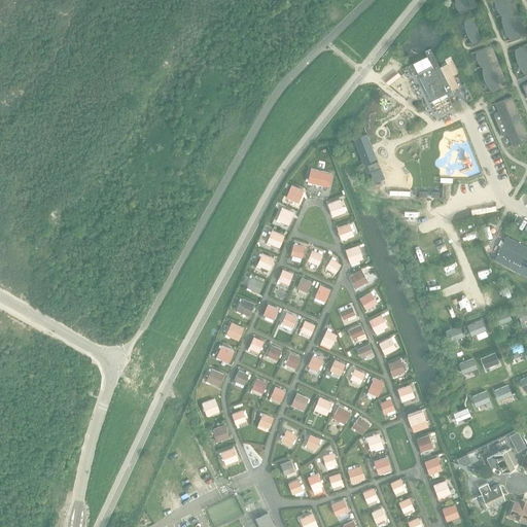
[(473,0),(454,0),(455,2),(455,6),(458,10),(461,12),(477,7),(473,0)]
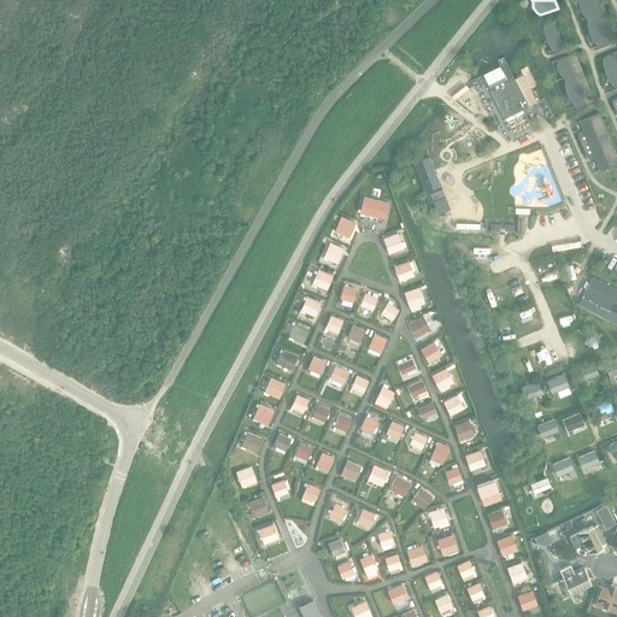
[(600,0),(580,0),(587,18),(605,10),(600,0)]
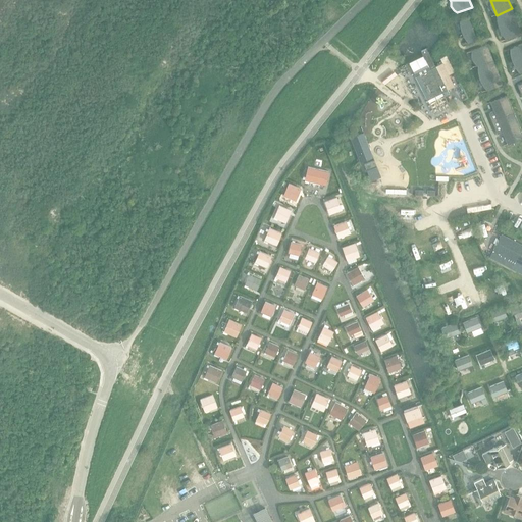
[(512,8),(497,15),(506,40),(521,34),(512,8)]
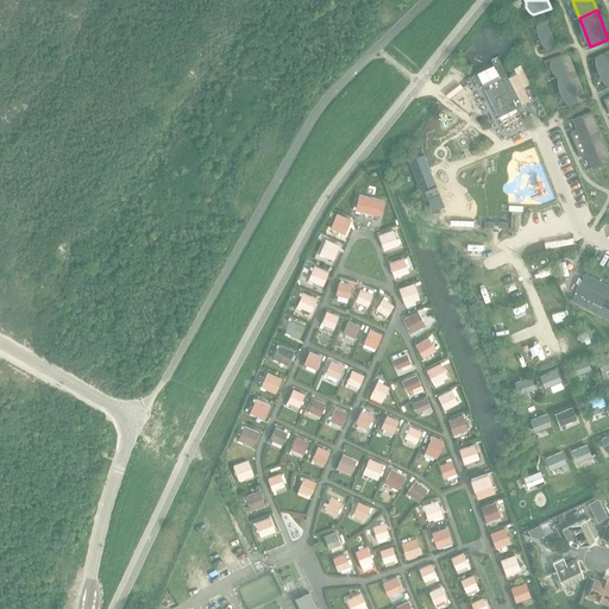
[(541,44),(546,49),(556,45),(546,20),(537,24),(537,31),(539,37),(541,44)]
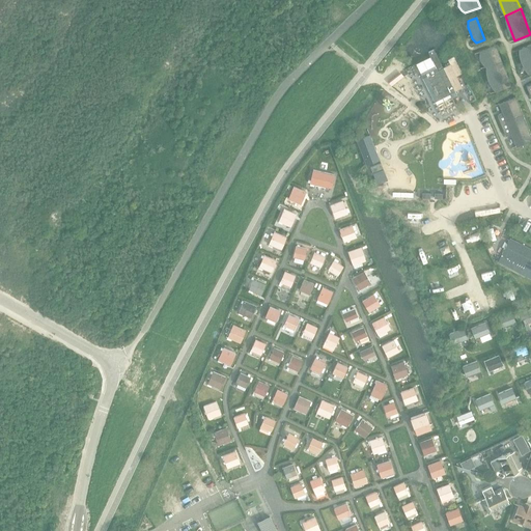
[(530,44),(519,49),(529,74),(530,73),(530,44)]
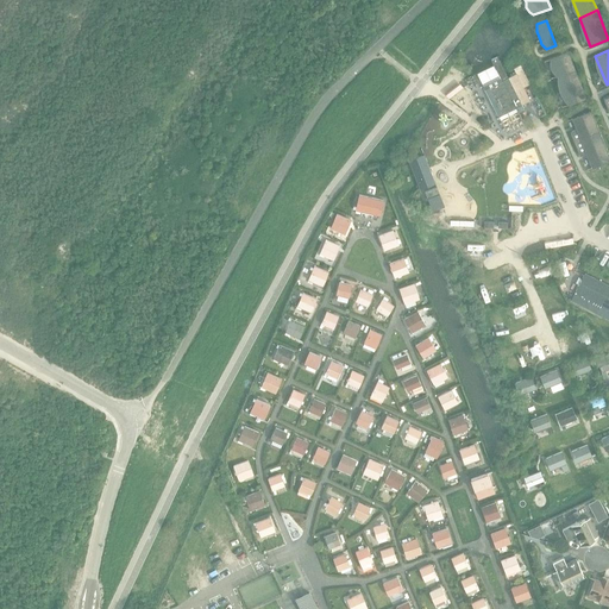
[(567,52),(550,60),(557,77),(575,70),(567,52)]
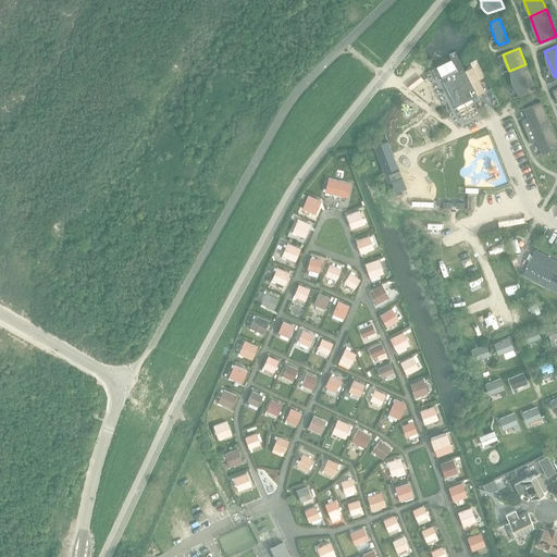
[(452,59),(436,66),(443,82),(447,79),(452,89),(448,91),(450,97),(455,95),(459,104),(472,98),(473,102),(479,99),(477,96),(484,91),(479,81),(485,77),(477,59),(469,63),(472,67),(465,71),(456,56),(455,51),(448,54),(449,57),(452,59)]
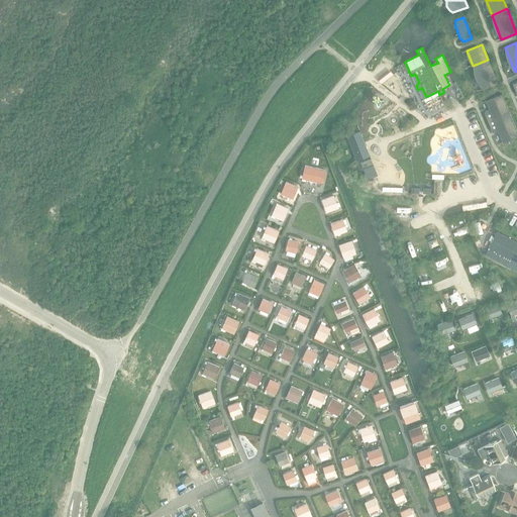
[(488,60),(473,66),(483,89),(498,83),(488,60)]
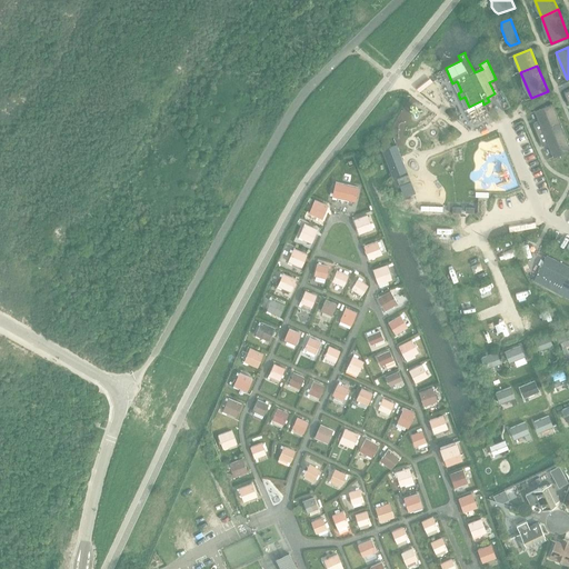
[(415,87),(419,92),(433,81),(429,76),(415,87)]
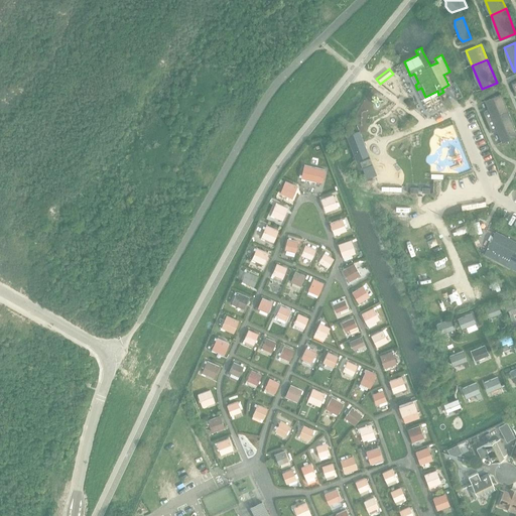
[(489,110),(483,112),(486,119),(507,110),(501,94),(485,100),(489,110)]
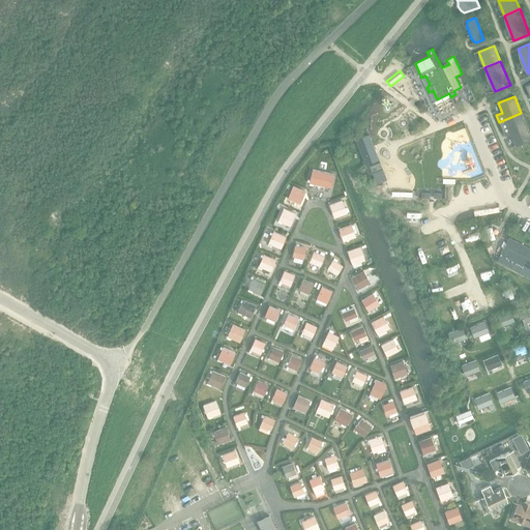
[(529,136),(521,113),(499,122),(504,135),(509,133),(516,146),(529,140),(529,136)]
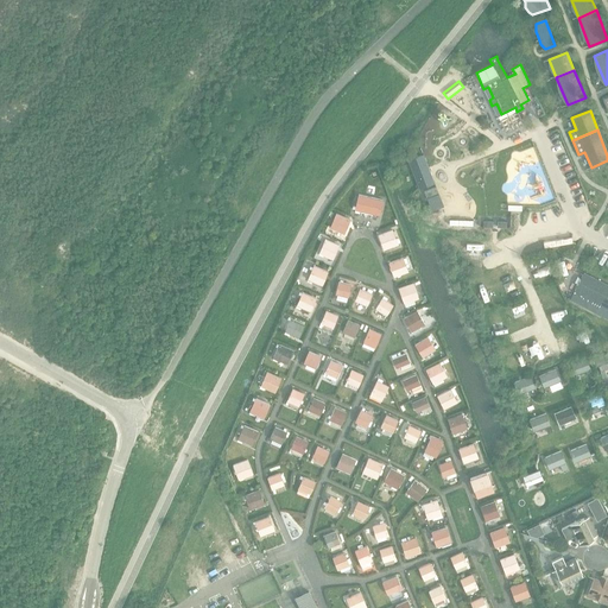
[(419,189),(434,184),(423,154),(409,160),(419,189)]
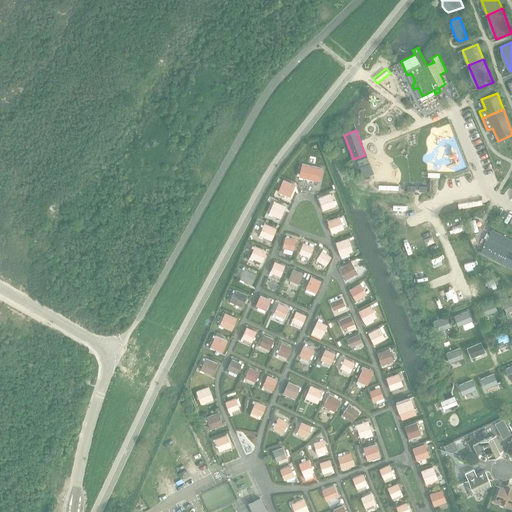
[(367,158),(357,161),(359,167),(364,178),(373,174),(367,158)]
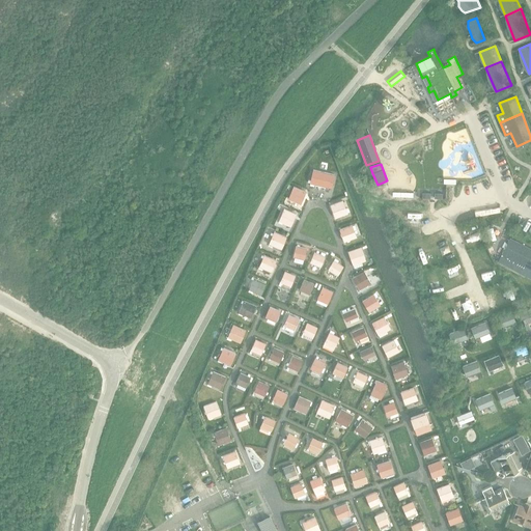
[(332,188),(335,175),(313,170),(310,183),(332,188)]
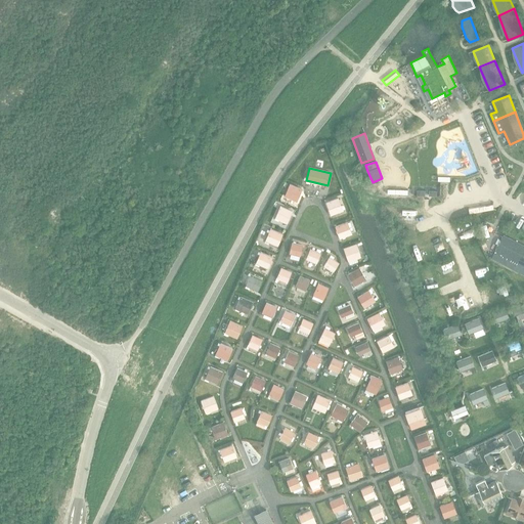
[(382,187),(404,178),(402,174),(380,183),(382,187)]
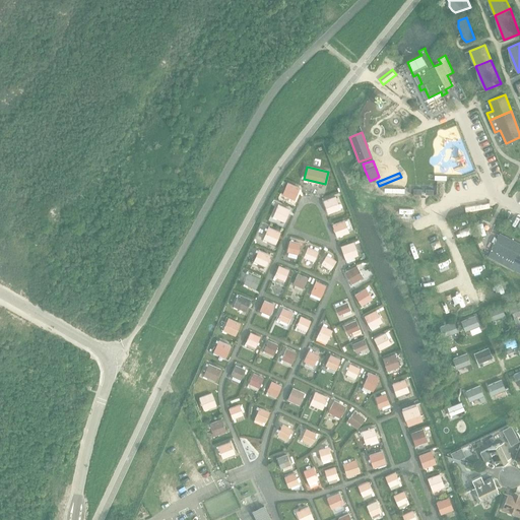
[(295,200),(300,188),(288,183),(283,195),(295,200)]
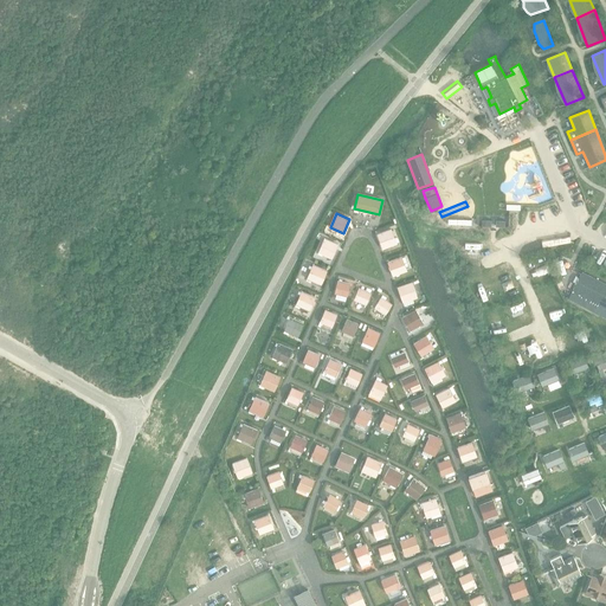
[(503,224),(472,224),(472,236),(479,236),(479,238),(509,238),(509,227),(503,227),(503,224)]
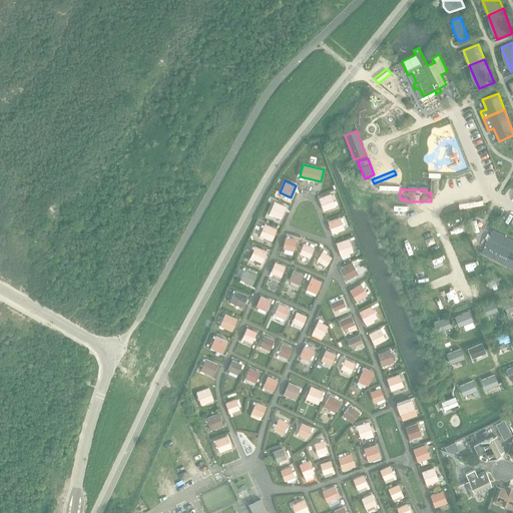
[(336,205),(332,194),(320,198),(324,210),(336,205)]
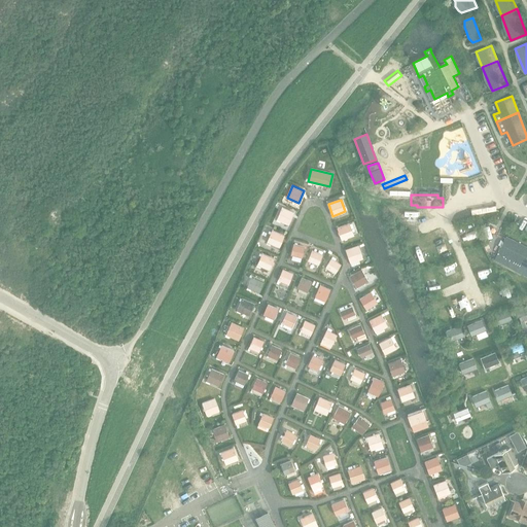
[(289,224),(294,213),(282,208),(277,219),(289,224)]
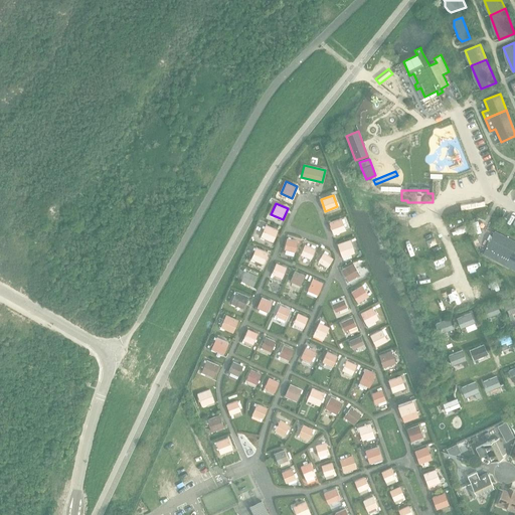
[(417,214),(432,209),(430,203),(415,208),(417,214)]
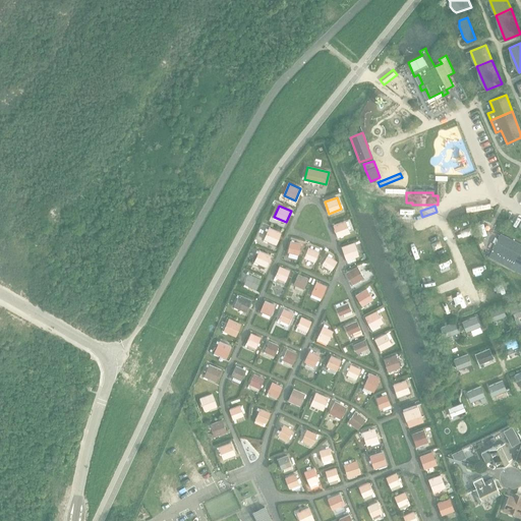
[(454,210),(453,219),(458,220),(458,223),(483,227),(485,218),(479,217),(479,214),(454,210)]
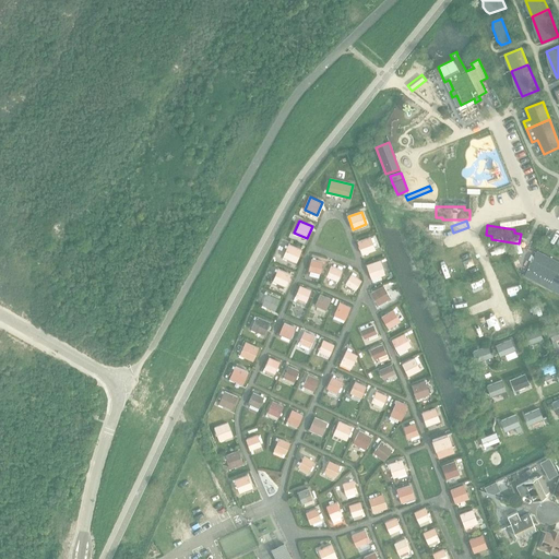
[(376,249),(371,237),(357,241),(363,254),(376,249)]
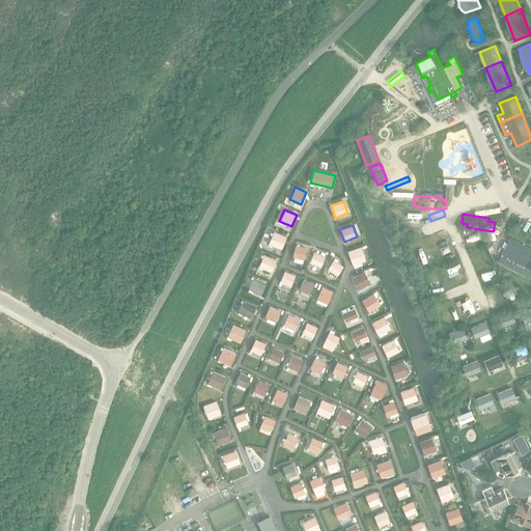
[(530,241),(530,234),(515,226),(510,234),(529,245),(530,241)]
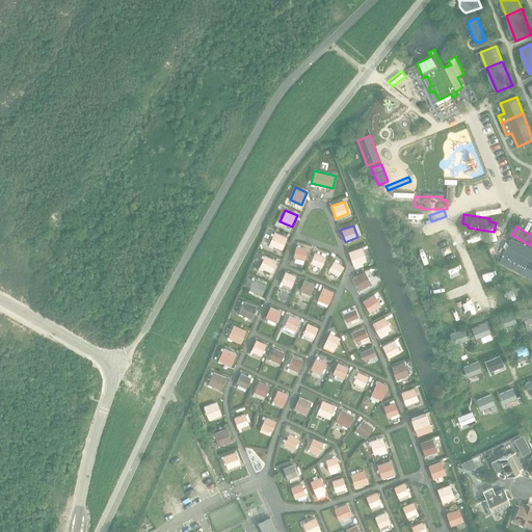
[(282,249),(287,237),(274,232),(269,244),(282,249)]
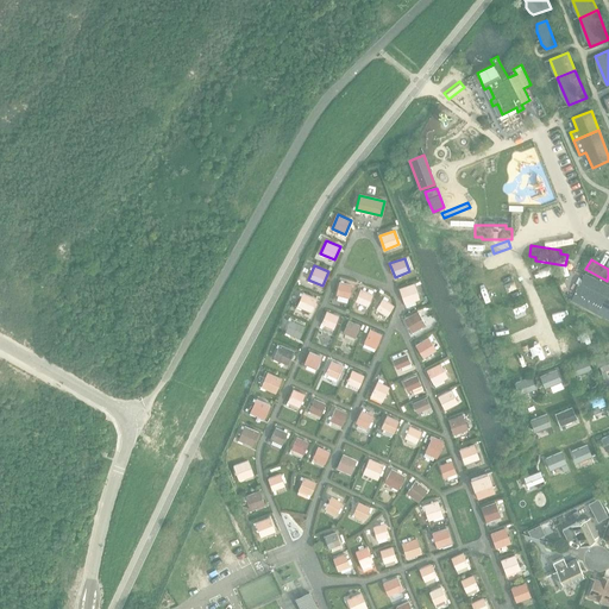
[(473,277),(478,289),(496,282),(491,270),(473,277)]
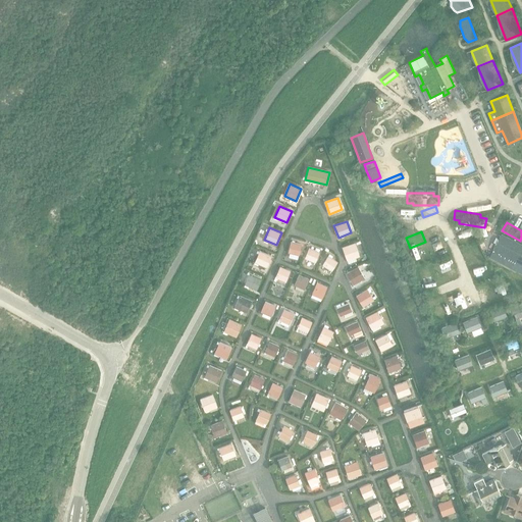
[(492,251),(489,258),(511,269),(515,262),(521,265),(521,270),(521,274),(521,245),(501,233),(492,250),(492,251)]
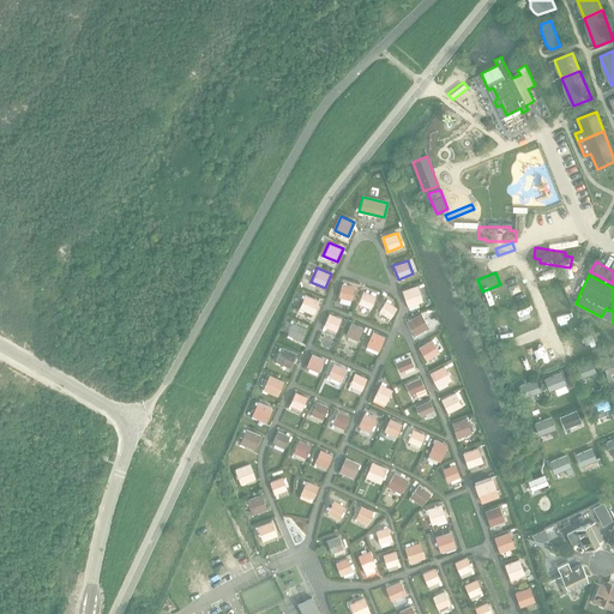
[(542,280),(530,280),(530,289),(537,289),(537,298),(565,298),(565,288),(560,288),(560,280),(546,280),(542,280)]
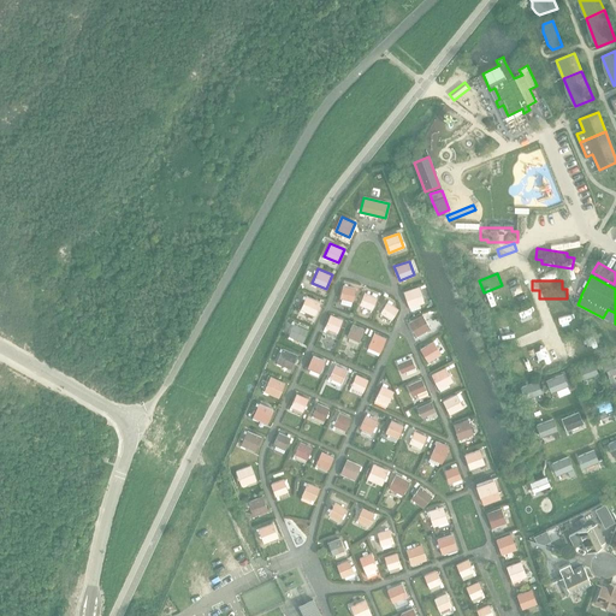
[(353,301),(355,289),(343,286),(341,297),(353,301)]
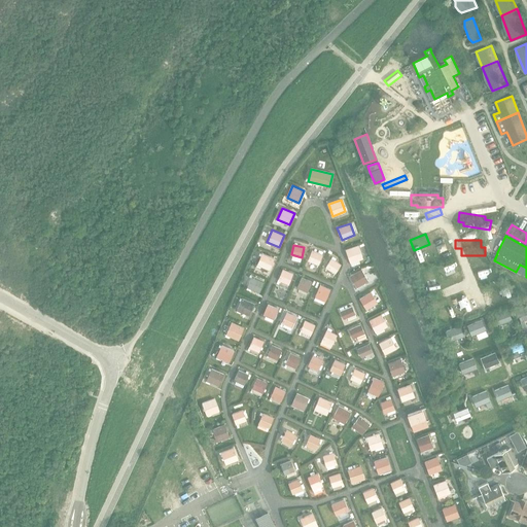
[(362,257),(358,246),(345,250),(349,262),(362,257)]
